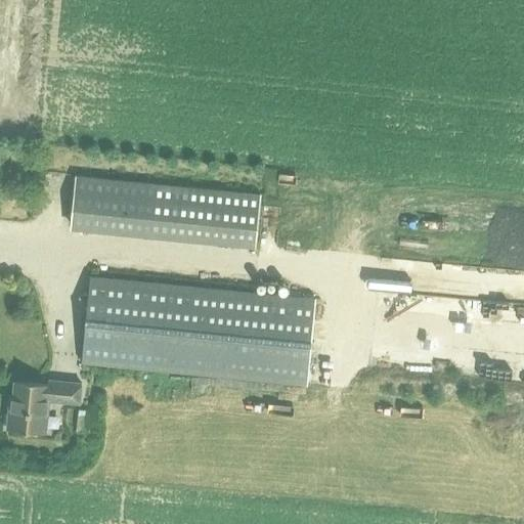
[(76,176),(71,225),(256,244),(261,194),(76,176)]
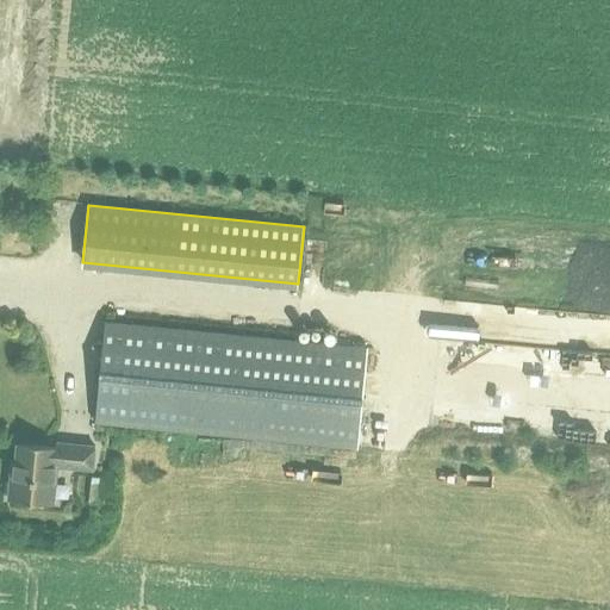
[(509,329),(509,304),(453,304),(453,329),(509,329)]
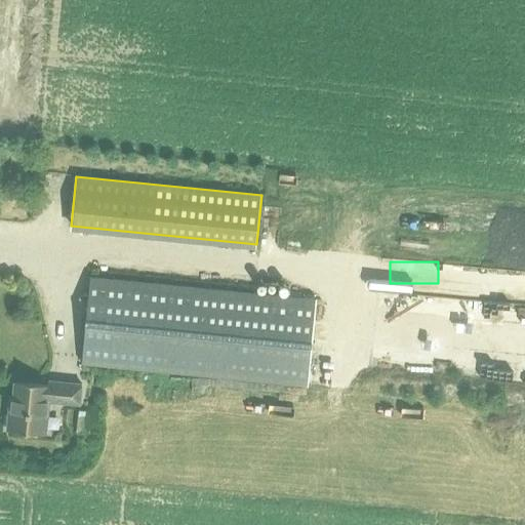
[(90,277),(82,364),(113,367),(308,387),(317,299),(90,277)]
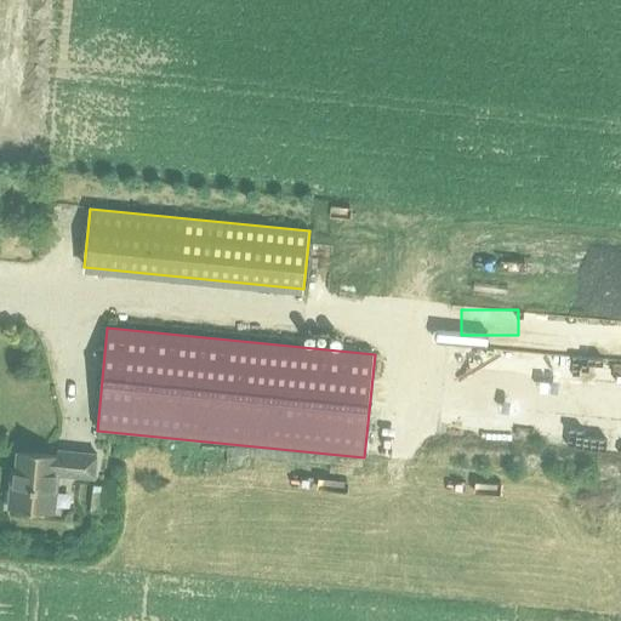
[(620,397),(564,388),(562,399),(620,408),(620,397)]
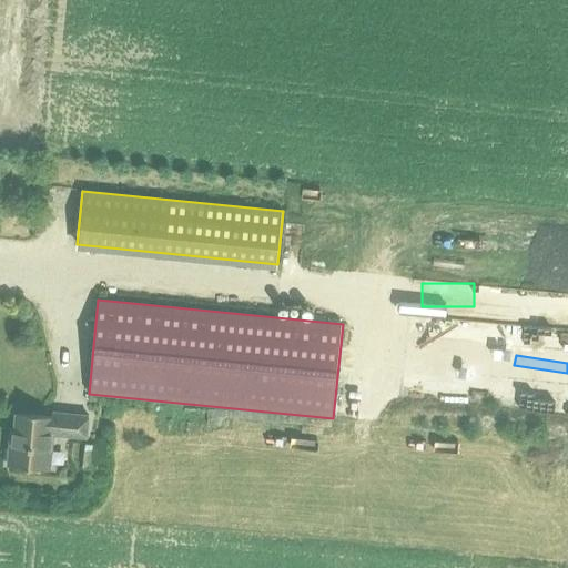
[(73,419),(17,413),(13,444),(10,444),(8,466),(50,470),(53,435),(87,437),(89,416),(74,415),(73,419)]
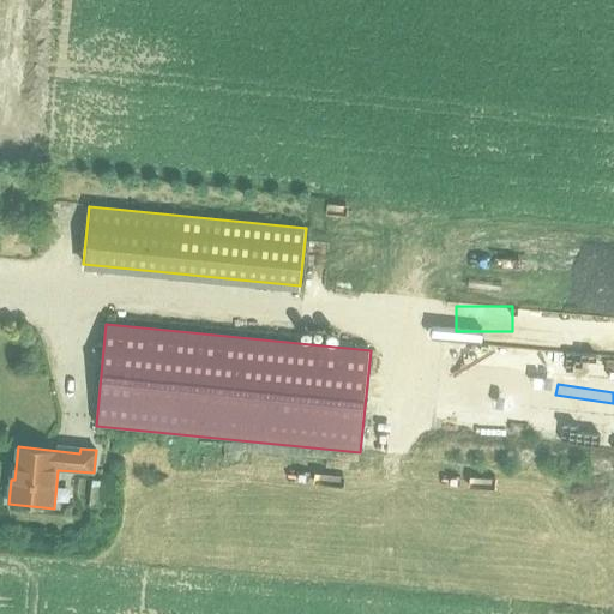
[(91,481),(89,505),(100,506),(102,482),(91,481)]
